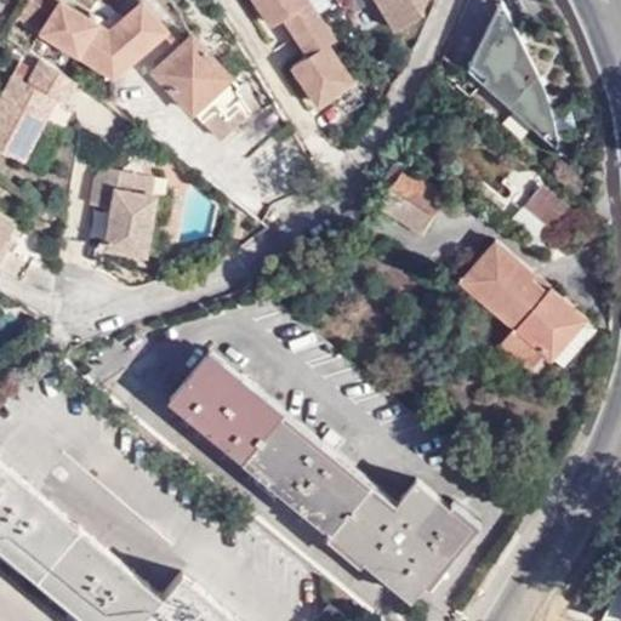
[(64,0),(30,0),(21,15),(41,28),(114,75),(169,27),(143,0),(109,29),(66,0),(64,0)]
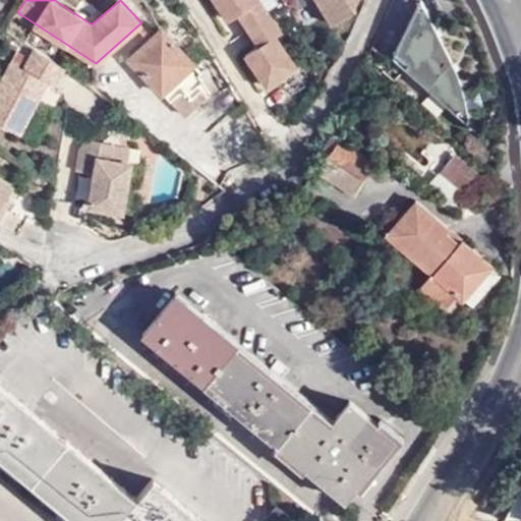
[(356,0),(316,0),(333,26),(351,14),(356,0)]
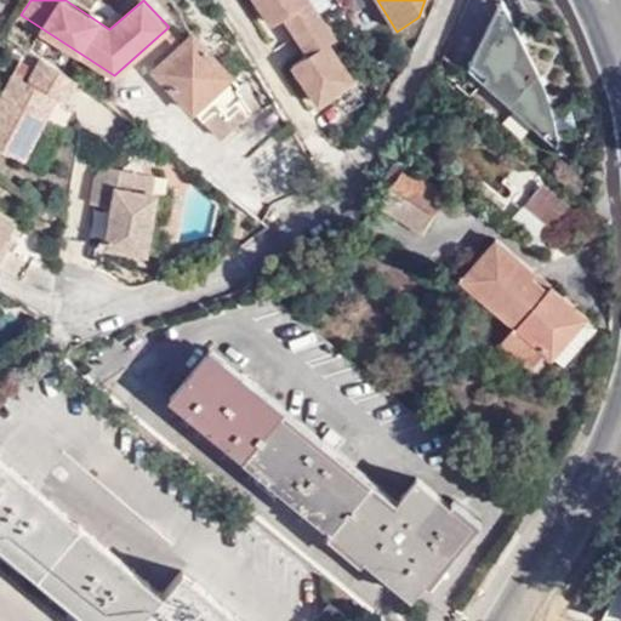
[(501,0),(497,9),(507,11),(502,0),(501,0)]
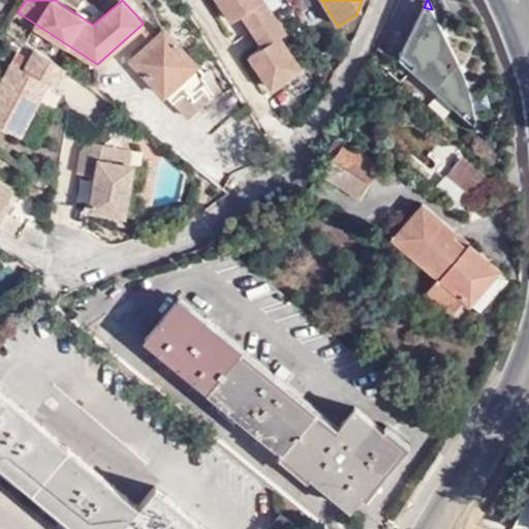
[(462,116),(471,113),(467,93),(462,73),(432,9),(424,7),(401,53),(413,65),(411,70),(462,116)]
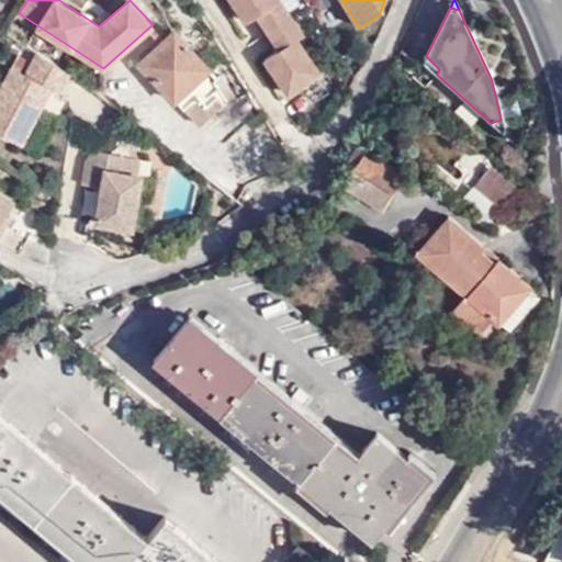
[(218,76),(175,31),(141,64),(200,124),(223,102),(218,96),(214,90),(221,85),(216,78),(218,76)]
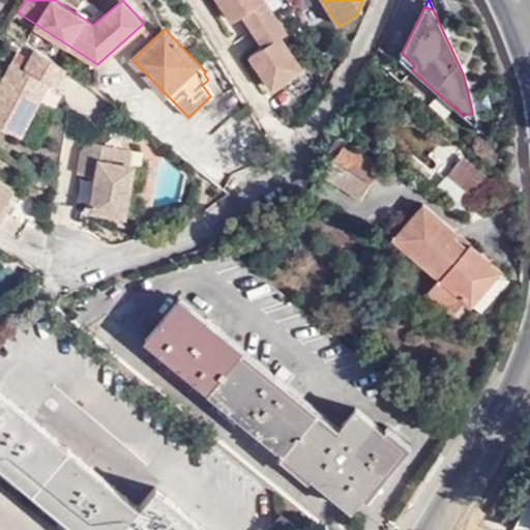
[(55,90),(64,71),(33,52),(23,72),(9,66),(0,84),(0,127),(20,139),(47,87),(55,90)]
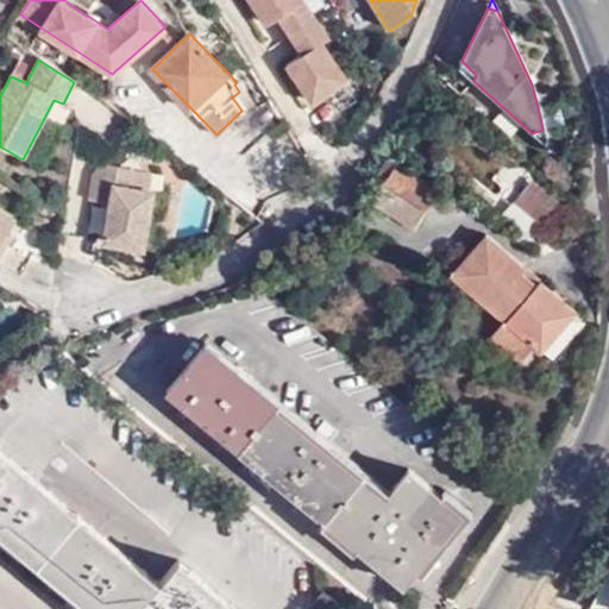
[(545,145),(542,130),(532,133),(545,145)]
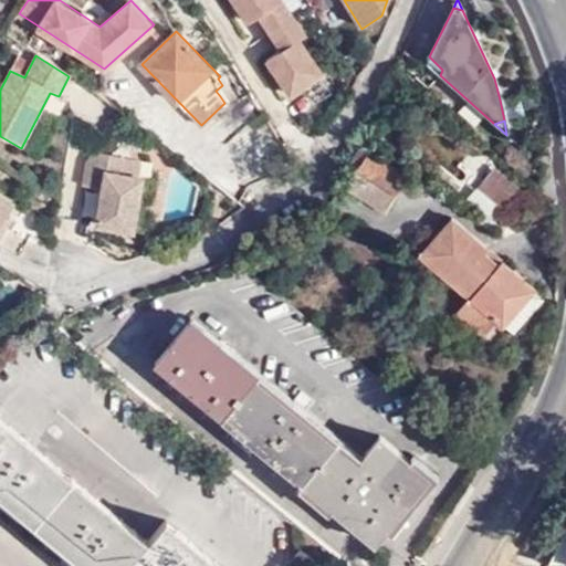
[(88,161),(84,186),(105,188),(104,190),(111,191),(108,205),(102,203),(98,226),(134,231),(144,178),(140,177),(122,174),(124,156),(96,152),(88,161)]
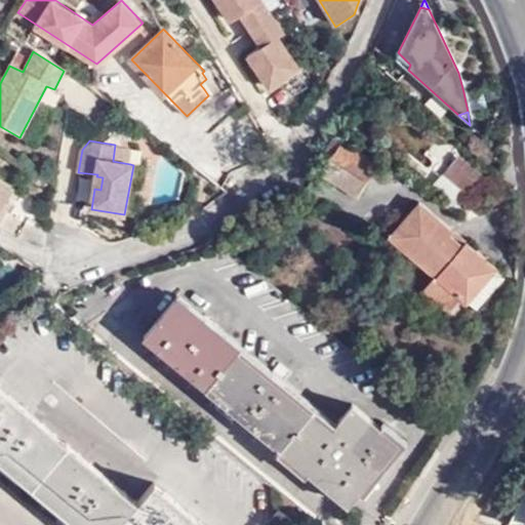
[(333,158),(368,179),(379,162),(344,142),(333,158)]
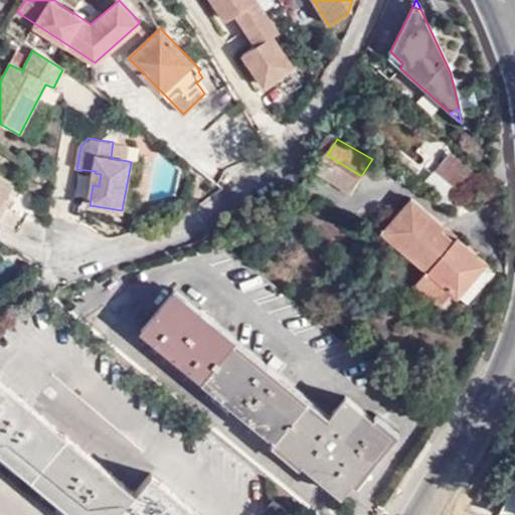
[(130,145),(113,142),(111,158),(128,161),(130,145)]
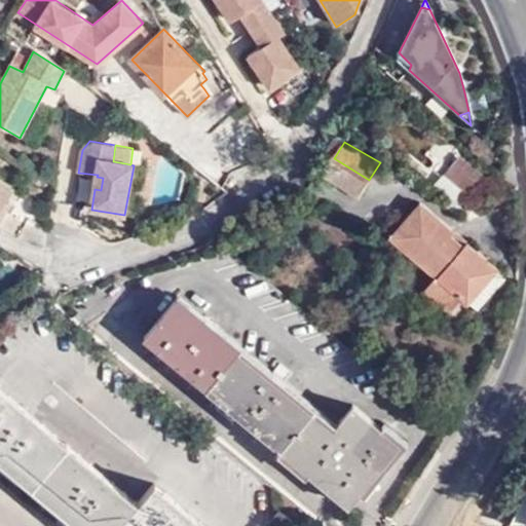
[(359,197),(369,180),(334,158),(324,176),(359,197)]
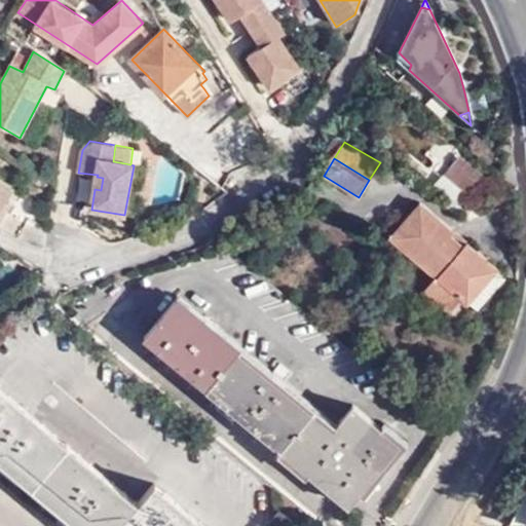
[(472,195),(486,175),(476,166),(461,187),(472,195)]
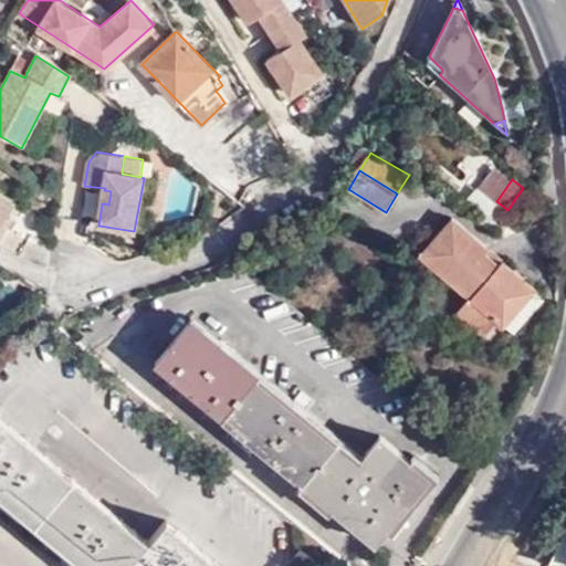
[(0,237),(7,228),(1,223),(7,215),(14,201),(0,191),(0,237)]
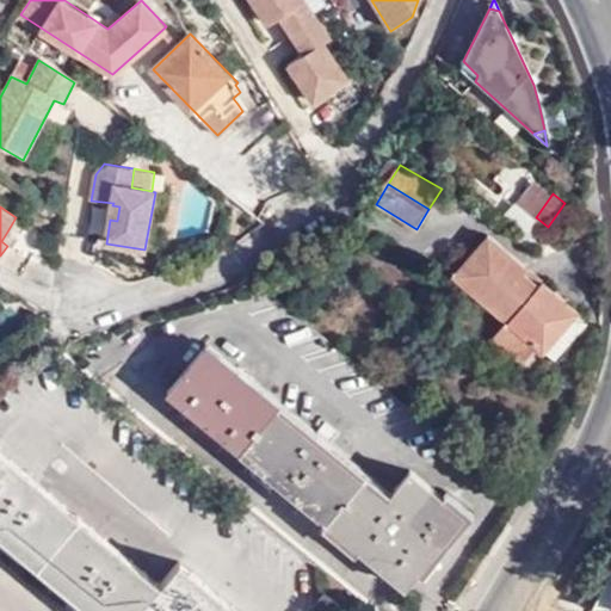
[(1,241),(7,246),(12,236),(7,232),(1,241)]
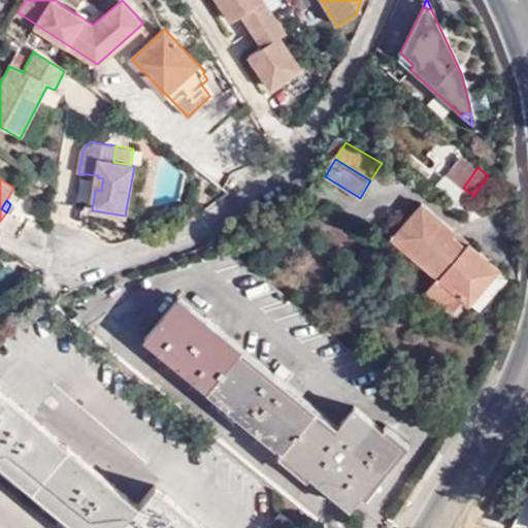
[(437,277),(463,248),(450,235),(454,230),(423,202),(392,238),(437,277)]
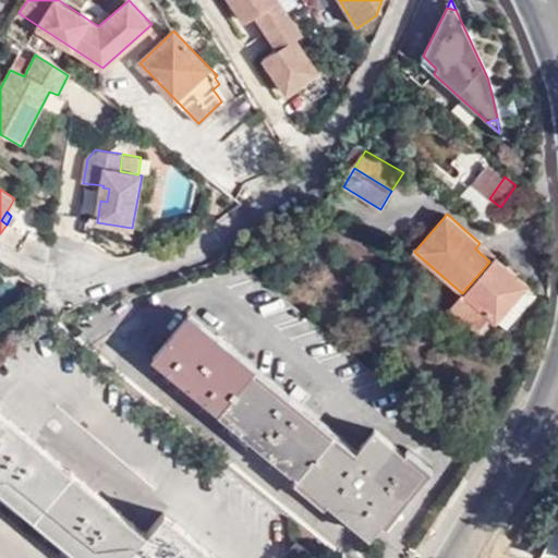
[(489,262),(495,255),(480,243),(475,249),(489,262)]
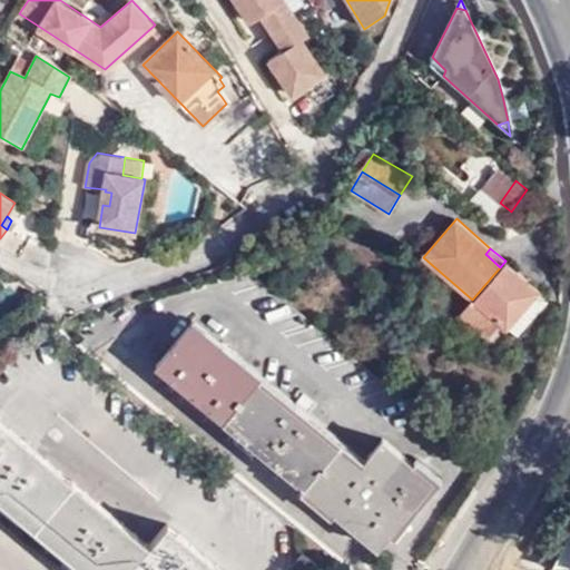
[(489,337),(491,336),(501,324),(508,331),(540,292),(505,261),(500,267),(472,300),(460,314),(489,337)]
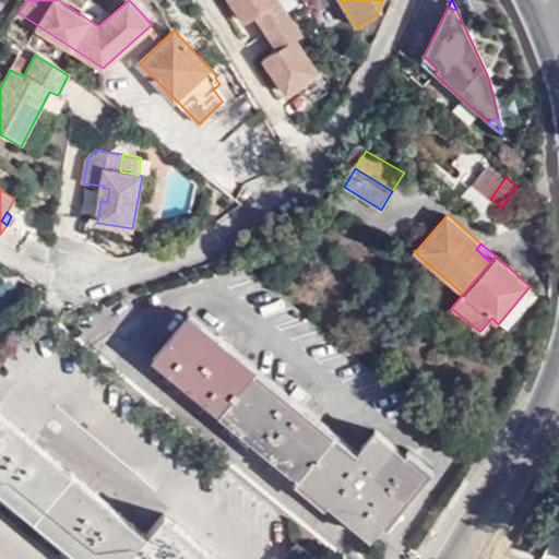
[(370,535),(424,472),(376,431),(358,455),(190,317),(157,359),(370,535)]
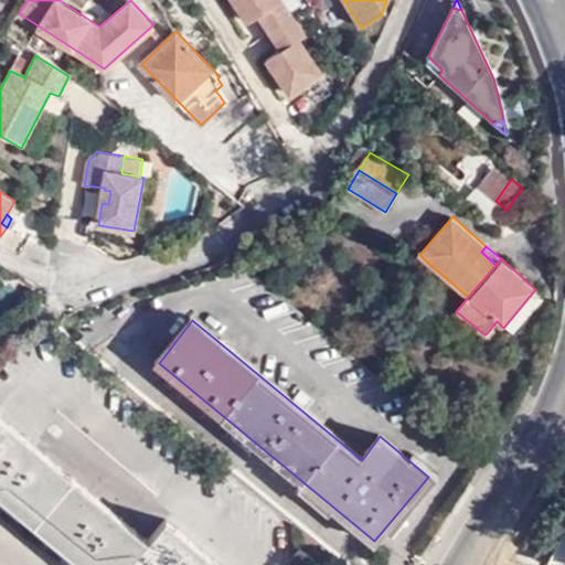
[(135,564),(221,564),(164,516),(147,537),(0,415),(0,490),(88,564),(123,564),(128,560),(135,564)]
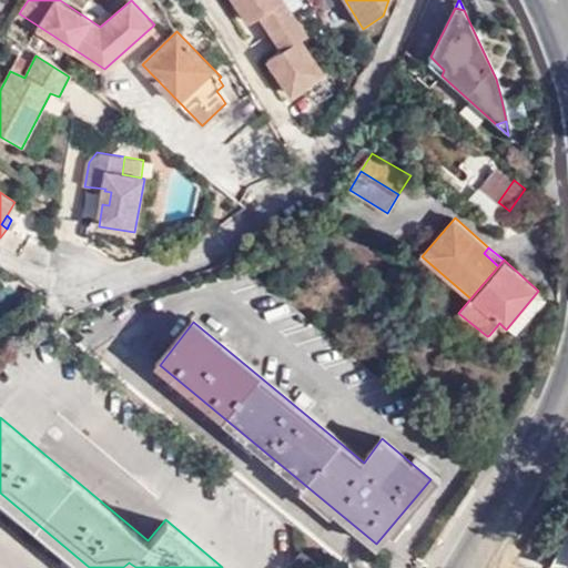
[(322,567),(302,551),(291,565),(293,567),(322,567)]
